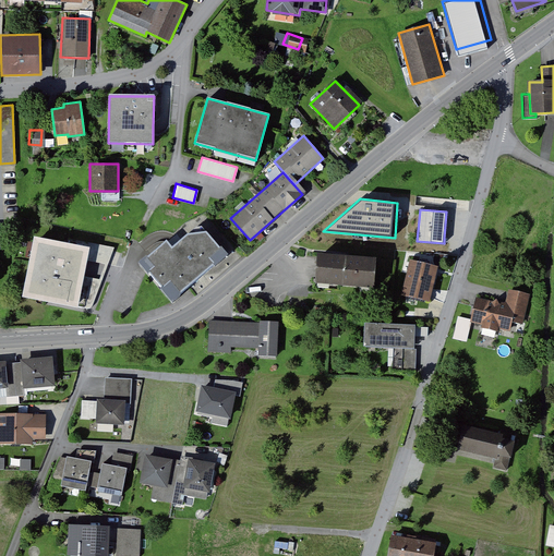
[(457,234),(467,215),(456,209),(450,222),(453,224),(449,231),(457,234)]
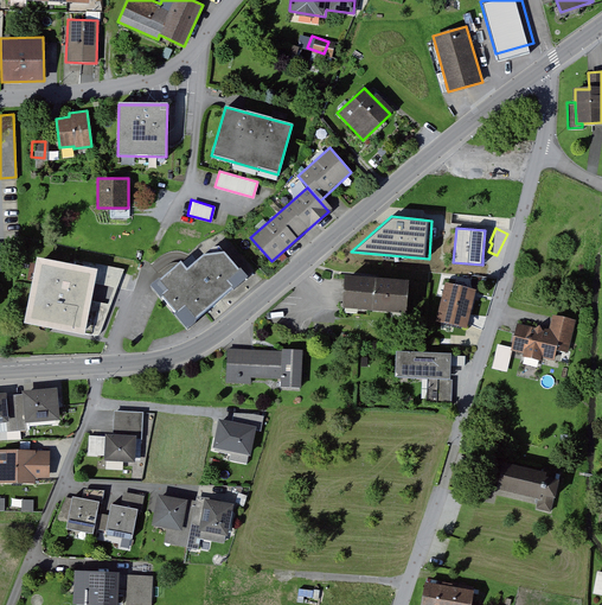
[(152,288),(186,328),(254,271),(219,230),(152,288)]
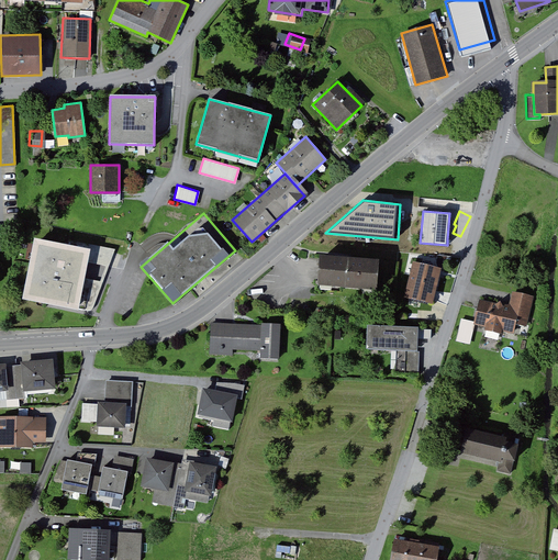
[(93,249),(35,238),(22,300),(81,311),(93,249)]
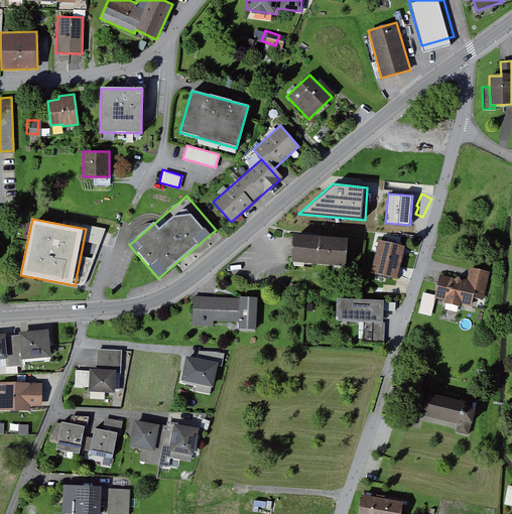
[(345,240),(295,237),(294,252),(293,261),(344,265),(345,240)]
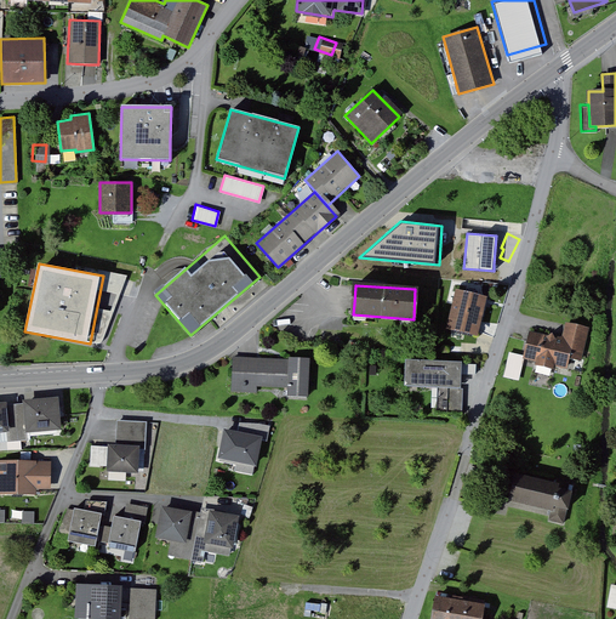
[(486,293),(458,285),(448,328),(475,334),(479,324),(486,293)]
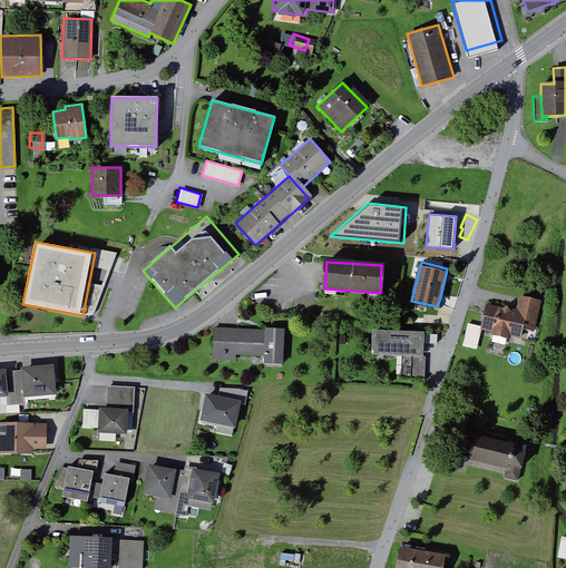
[(487,302),(480,326),(519,336),(523,324),(532,326),(538,299),(518,294),(516,302),(515,309),(487,302)]
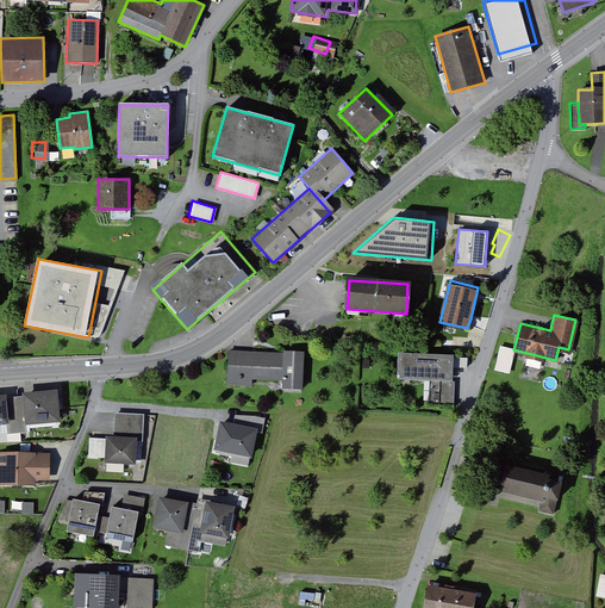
[(513,347),(499,343),(494,367),(509,371),(513,347)]
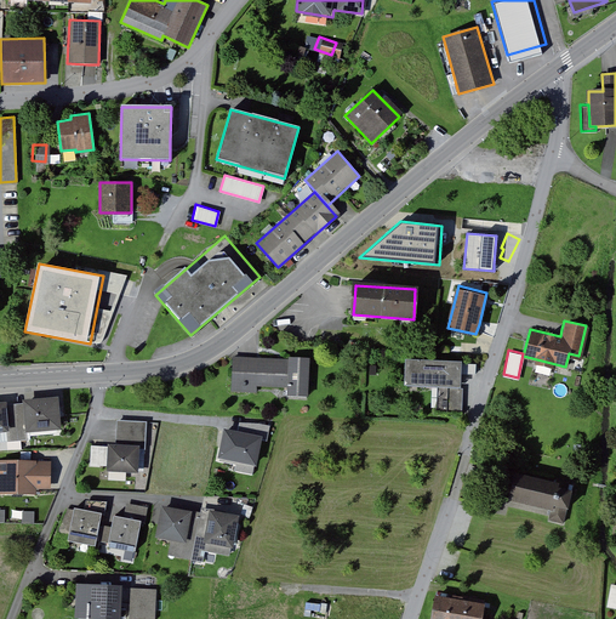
[(245,357),(232,356),(229,385),(304,390),(306,359),(245,357)]
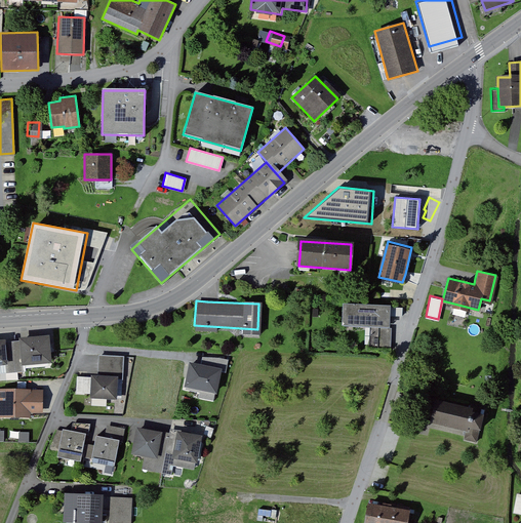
[(344,305),(343,326),(368,327),(368,346),(390,347),(391,306),(344,305)]
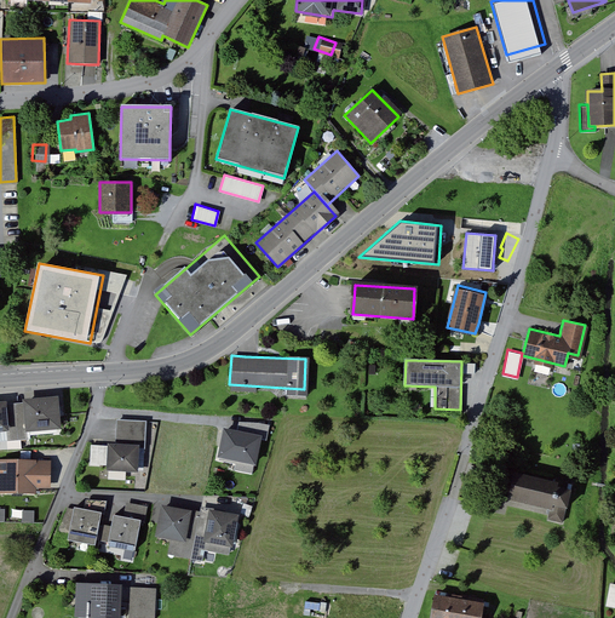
[(57,394),(22,396),(22,400),(24,429),(29,429),(61,427),(57,394)]
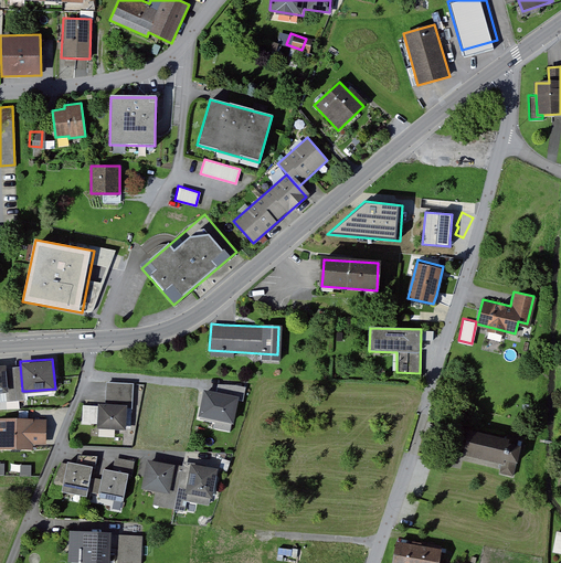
[(20,364),(6,365),(8,391),(0,391),(0,400),(28,397),(27,391),(22,391),(20,364)]
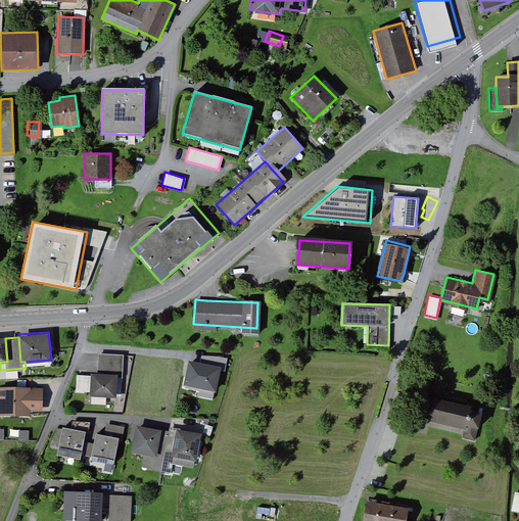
[(90,374),(90,396),(116,396),(116,377),(123,377),(123,353),(97,353),(97,364),(97,374),(90,374)]
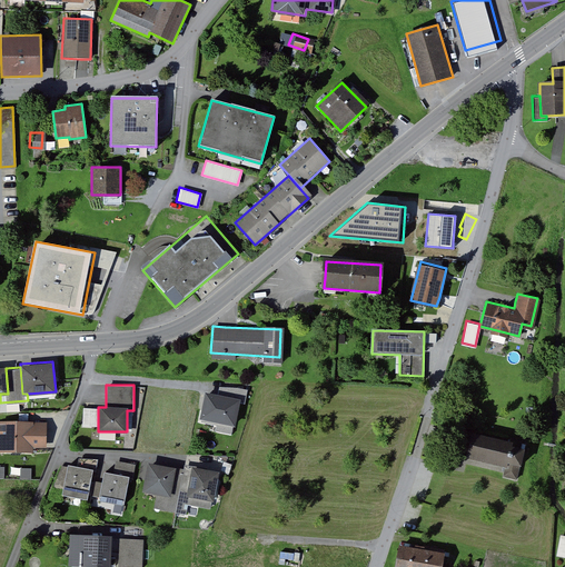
[(238,397),(204,390),(199,415),(234,421),(238,397)]
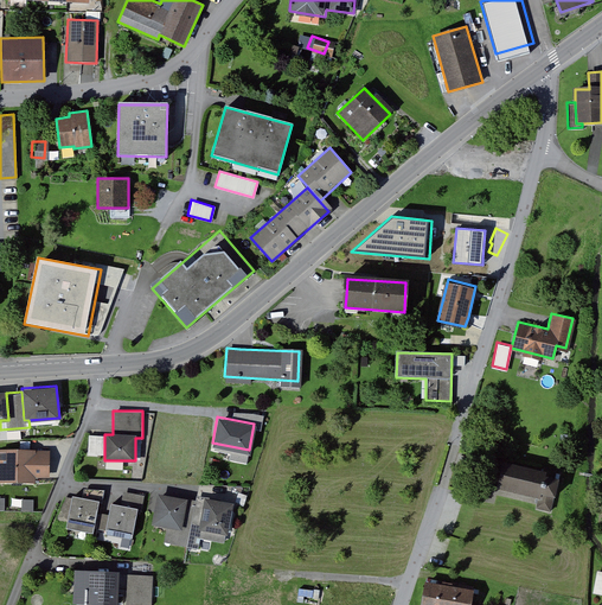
[(50,447),(0,447),(0,481),(32,481),(32,475),(50,475),(50,447)]
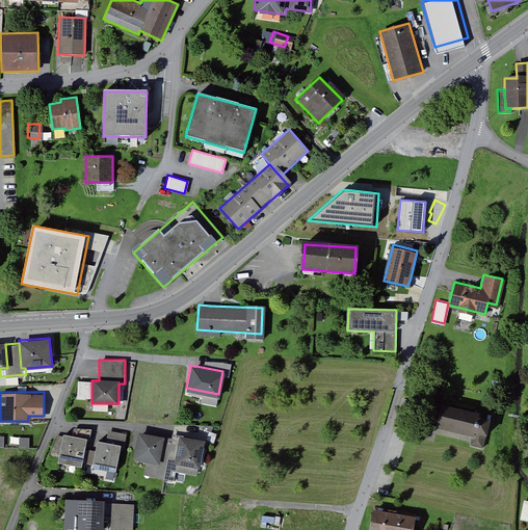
[(436,429),(470,436),(469,444),(483,447),(485,436),(489,438),(493,422),(490,421),(492,412),(477,408),(476,414),(442,405),(436,429)]
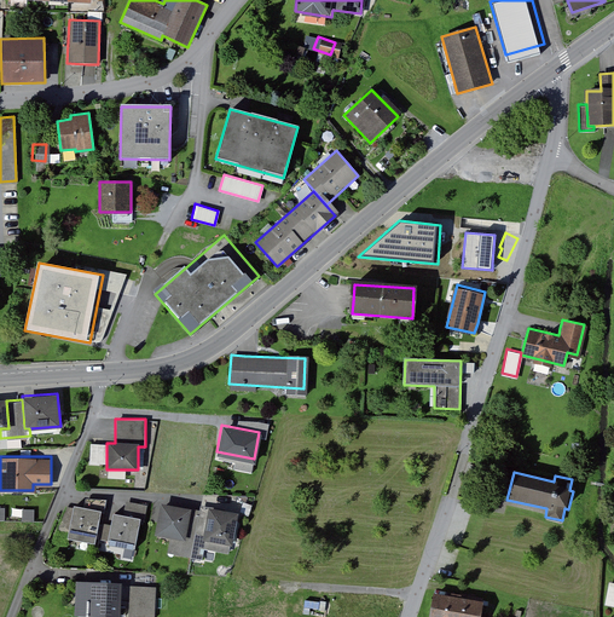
[(104,500),(84,495),(80,509),(73,508),(65,535),(94,542),(104,500)]
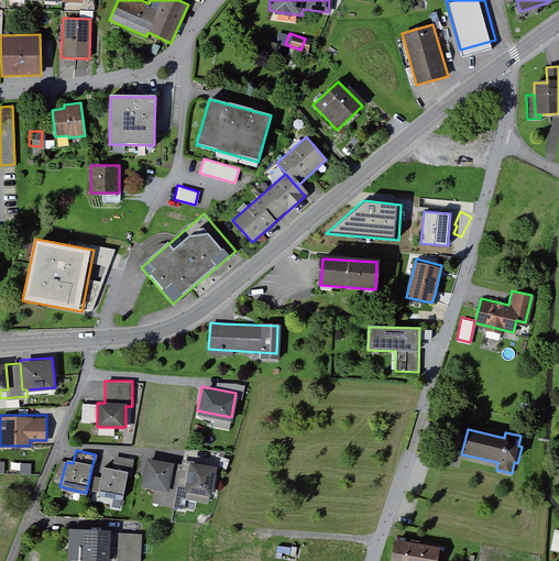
[(132,460),(113,455),(110,469),(103,468),(97,492),(123,497),(132,460)]
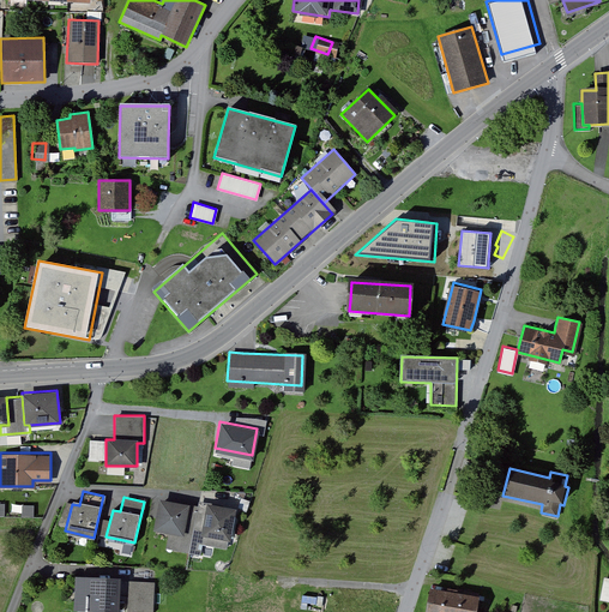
[(191,503),(160,497),(154,529),(168,532),(185,535),(191,503)]
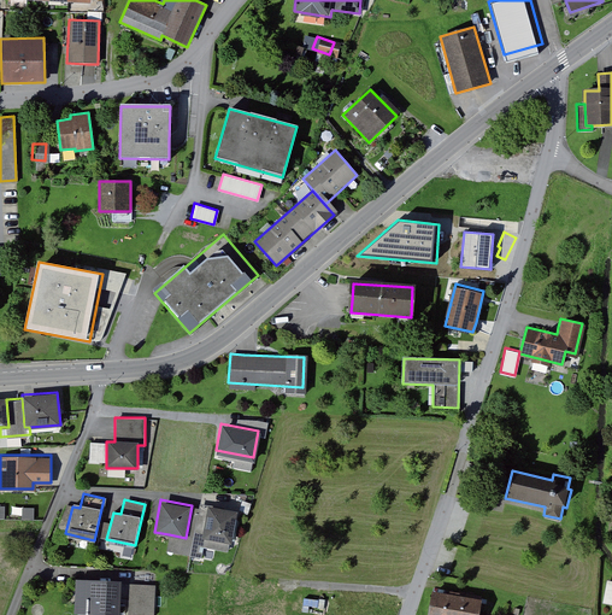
[(166,549),(200,556),(202,545),(228,550),(229,542),(202,537),(207,505),(224,509),(224,507),(199,502),(198,507),(192,505),(186,538),(169,534),(166,549)]
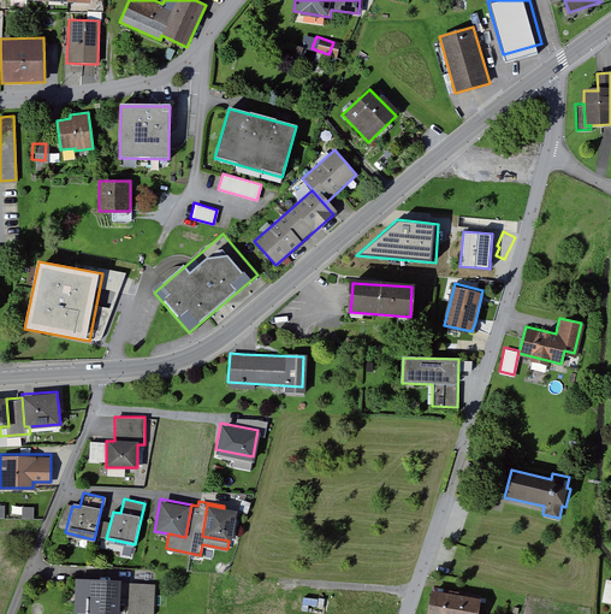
[(224,508),(207,505),(202,536),(229,541),(231,541),(237,511),(224,508)]
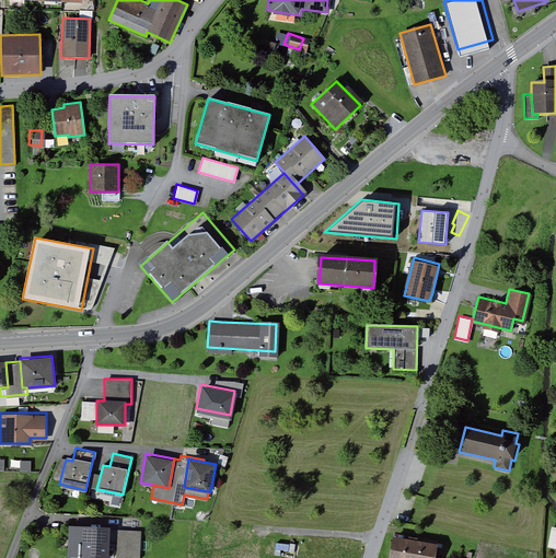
[(106,557),(107,529),(70,527),(68,557),(106,557)]
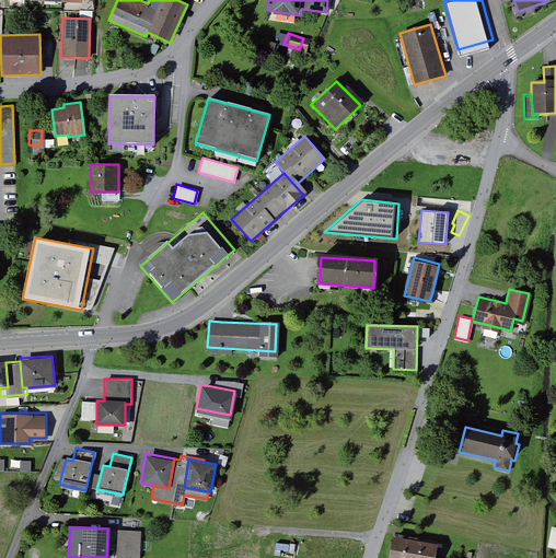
[(138,530),(117,529),(116,556),(138,557),(138,530)]
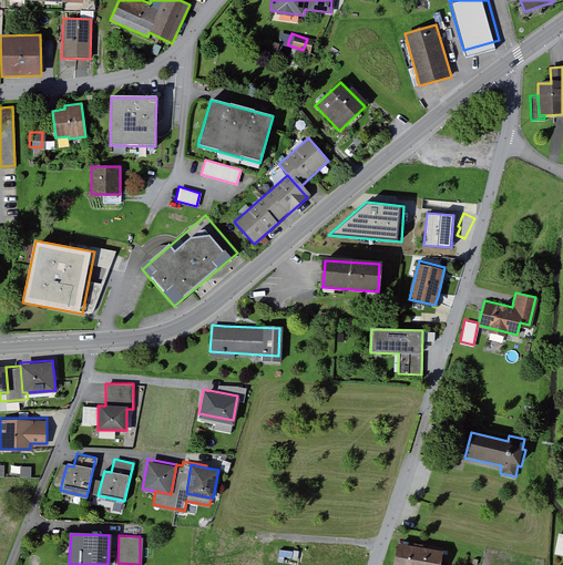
[(440,564),(443,546),(415,542),(413,545),(399,543),(395,564),(440,564)]
